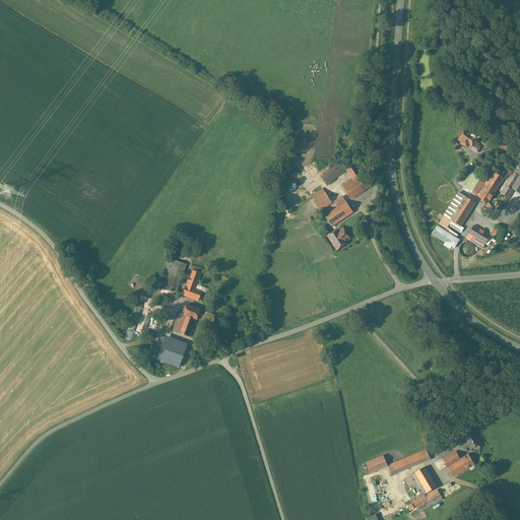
[(477,137),(465,129),(458,140),(470,147),(477,137)]
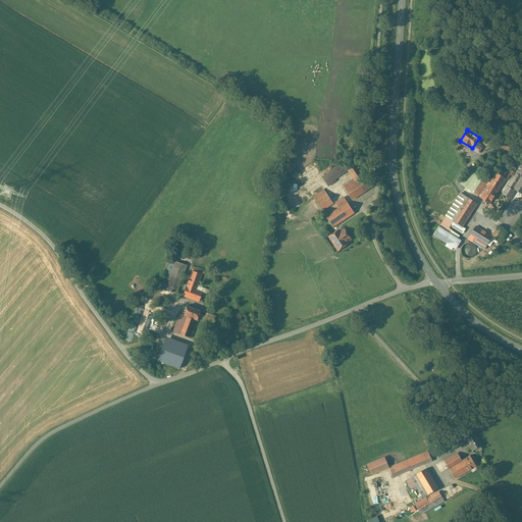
[(355,146),(355,143),(355,140),(353,138),(351,136),(348,136),(345,136),(343,138),(341,140),(341,143),(341,146),(343,148),(345,150),(348,150),(351,150),(353,148),(355,146)]
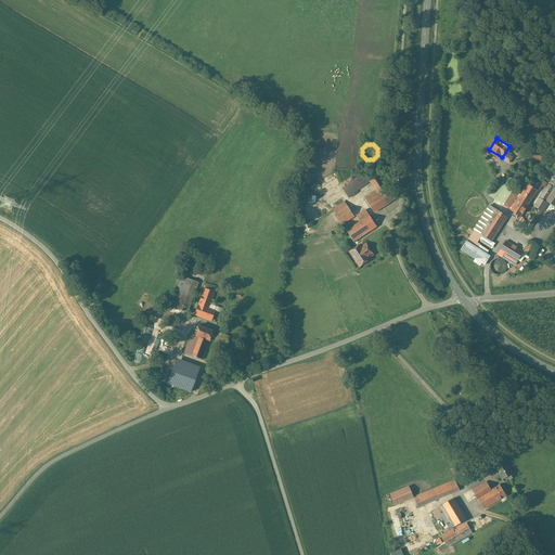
[(547,157),(529,146),(526,152),(544,163),(547,157)]
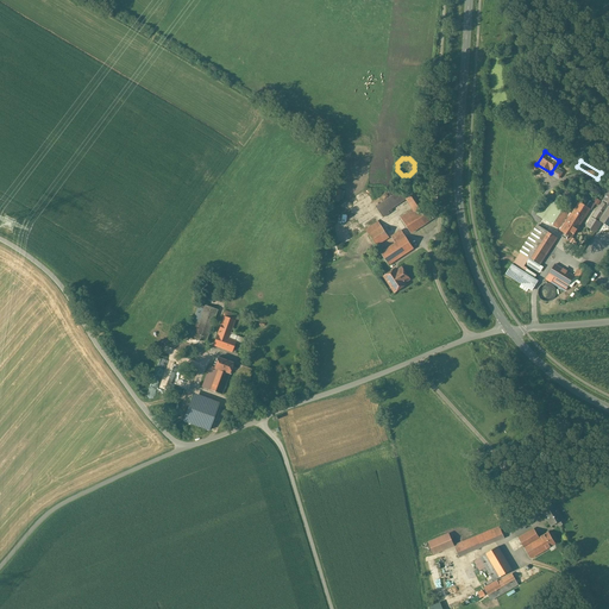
[(341,190),(333,189),(331,200),(338,202),(340,195),(341,190)]
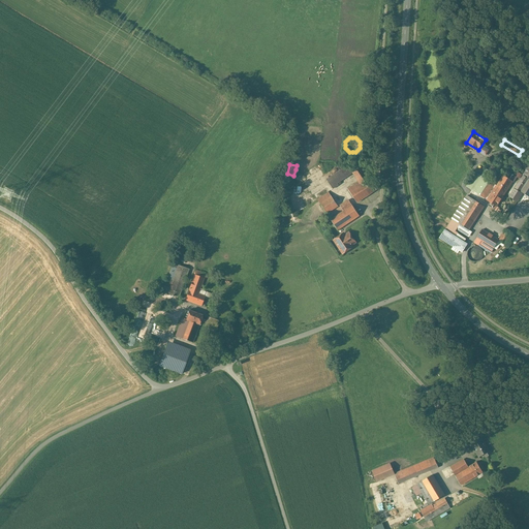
[(348,165),(327,180),(333,188),(338,185),(337,183),(352,173),(353,173),(348,165)]
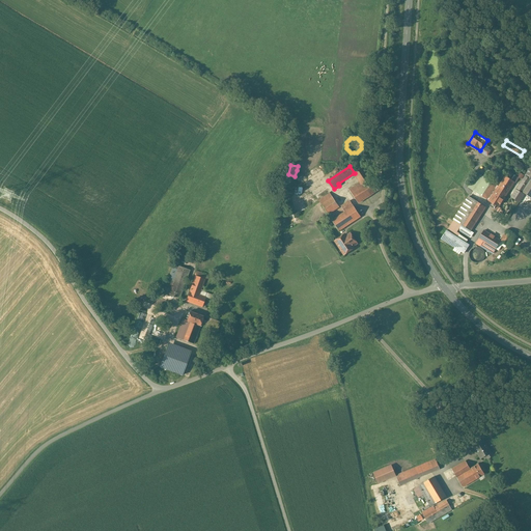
[(360,183),(350,190),(358,203),(378,190),(371,180),(370,180),(362,168),(355,173),(354,173),(360,183)]
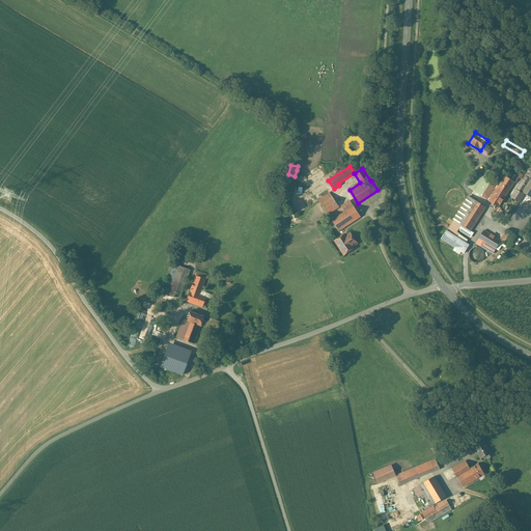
[(492,183),(482,176),(473,191),(487,200),(498,207),(514,183),(505,176),(499,187),(493,183),(492,183)]
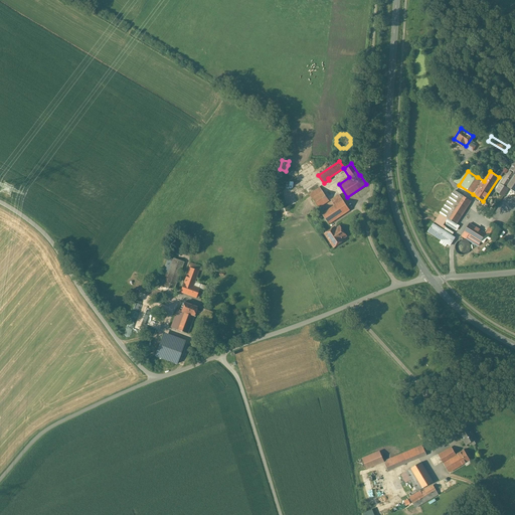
[(509,171),(505,177),(502,182),(507,186),(508,184),(514,188),(514,174),(509,171)]
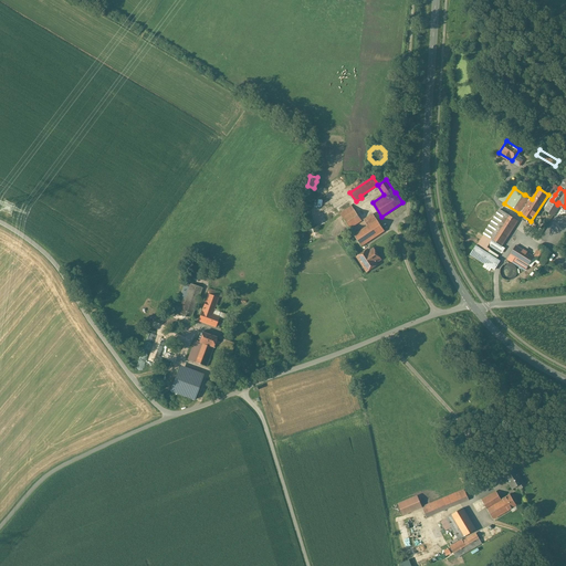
[(362,221),(352,206),(339,213),(349,229),(362,221)]
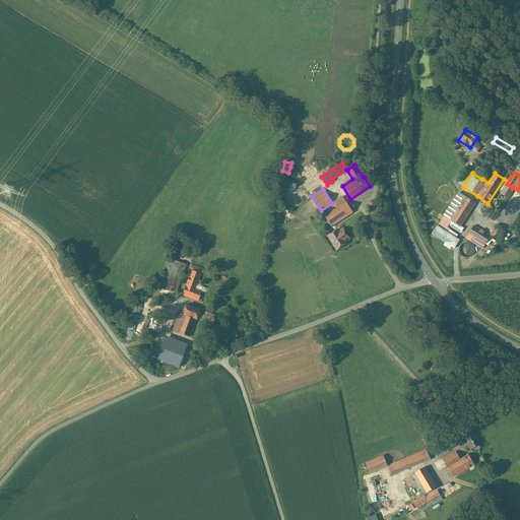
[(475,203),(459,192),(444,215),(438,225),(442,229),(449,218),(461,225),(475,203)]
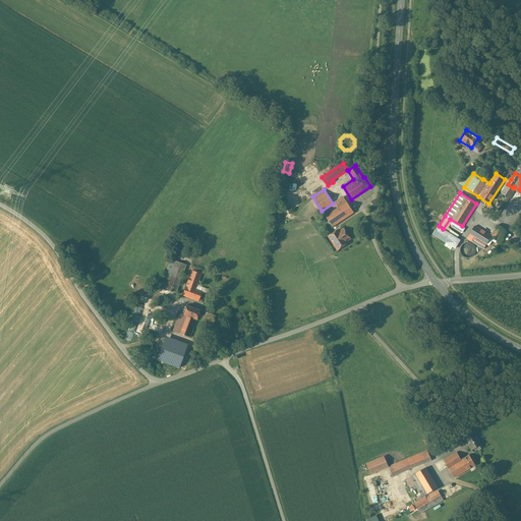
[(343,196),(335,203),(339,208),(326,216),(333,226),(353,213),(343,196)]
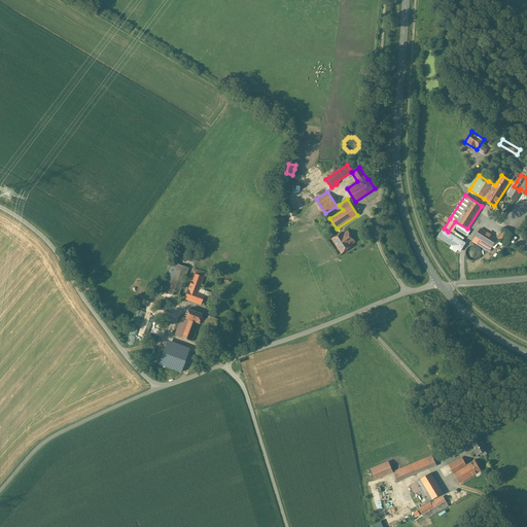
[(444,229),(437,237),(460,251),(465,243),(448,232),(444,229)]
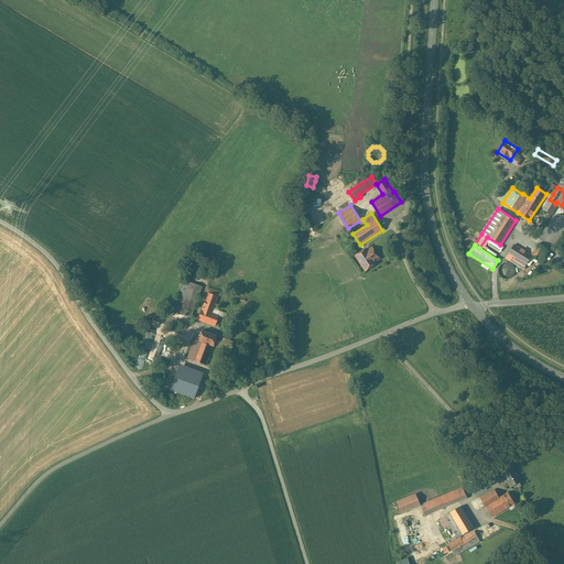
[(532,257),(513,245),(508,253),(527,264),(532,257)]
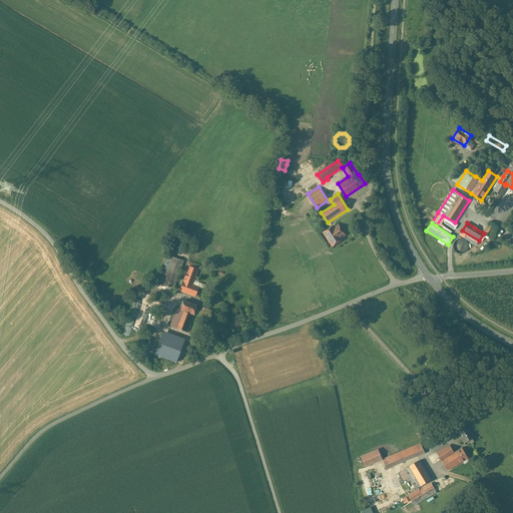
[(339,225),(331,231),(330,229),(324,233),(329,240),(330,239),(334,245),(342,239),(341,237),(345,235),(339,225)]
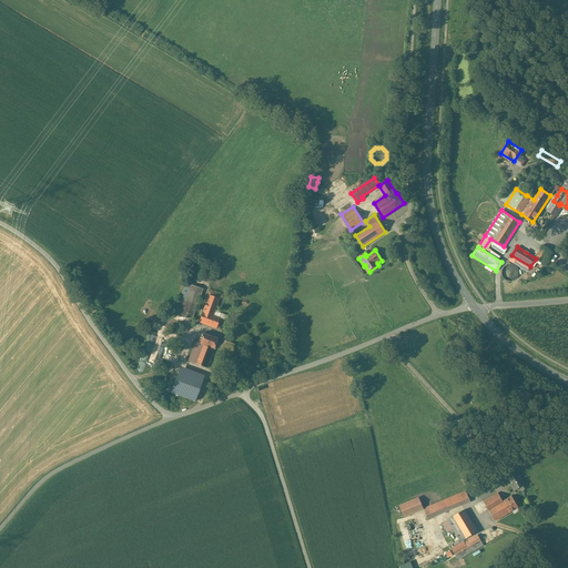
[(530,266),(511,255),(509,260),(524,270),(527,272),(530,266)]
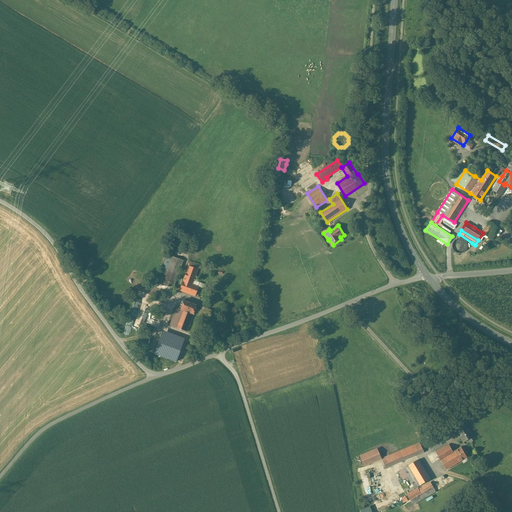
[(183,244),(184,241),(183,238),(182,236),(179,234),(176,234),(173,234),(171,236),(169,239),(169,241),(169,244),(171,247),(174,248),(176,249),(179,248),(182,247),(183,244)]
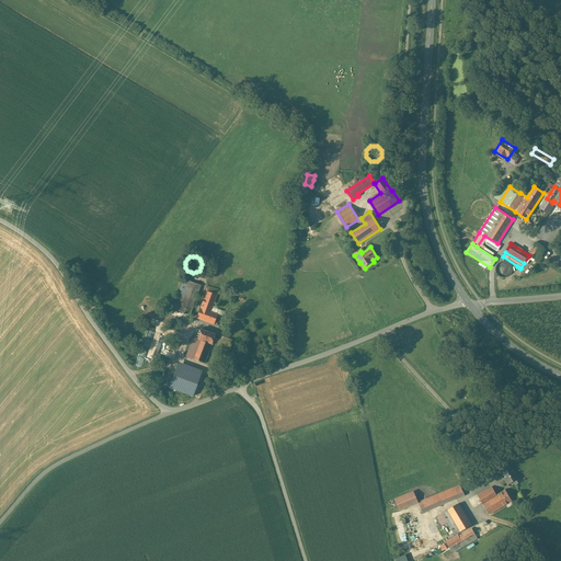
[(511,274),(512,272),(512,270),(512,266),(511,264),(508,262),(505,262),(503,261),(501,262),(499,264),(496,266),(495,268),(496,271),(496,274),(499,275),(501,277),(503,277),(506,277),(508,276),(511,274)]
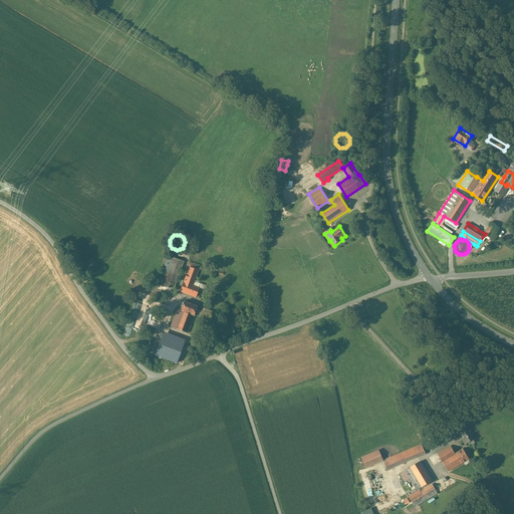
[(169,256),(159,283),(163,285),(173,258),(169,256)]
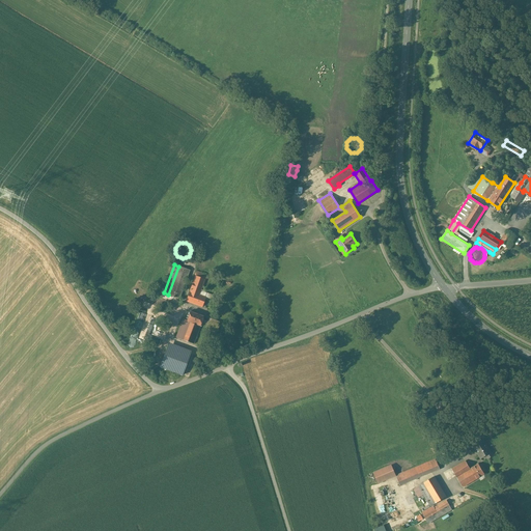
[(178,267),(168,295),(179,299),(190,270),(178,267)]
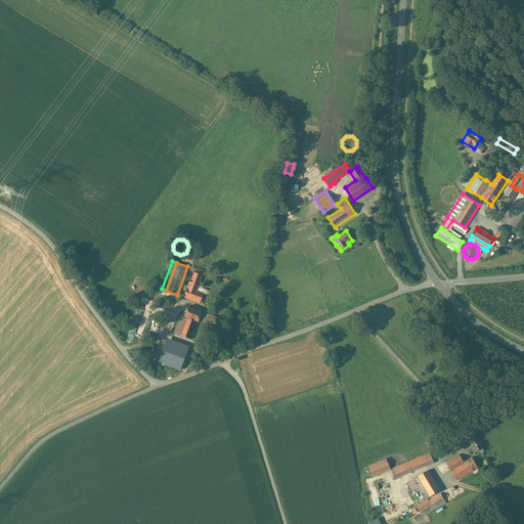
[(205,272),(193,267),(191,272),(192,272),(202,275),(204,276),(205,272)]
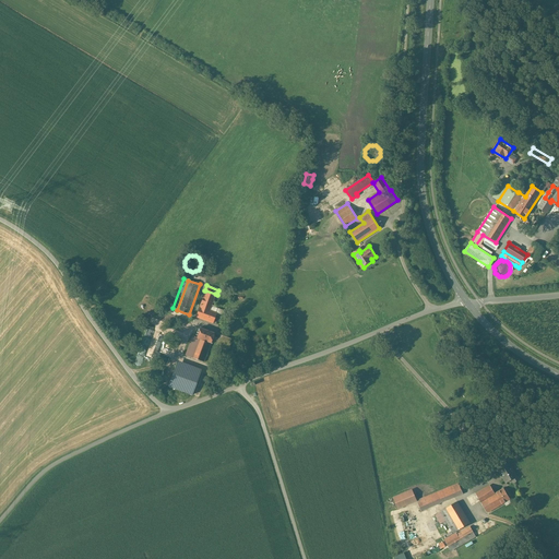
[(205,290),(195,317),(213,323),(215,316),(217,309),(216,309),(211,307),(215,294),(205,290)]
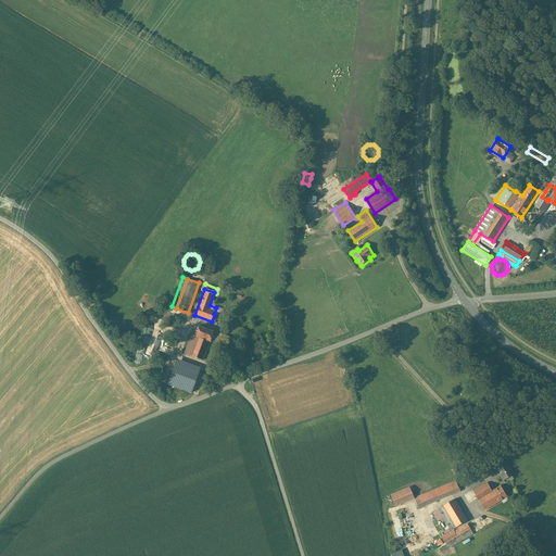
[(213,331),(199,326),(196,336),(191,335),(185,353),(202,359),(210,341),(211,342),(212,338),(216,340),(215,343),(219,345),(219,344),(226,346),(229,337),(218,333),(217,337),(212,335),(213,331)]
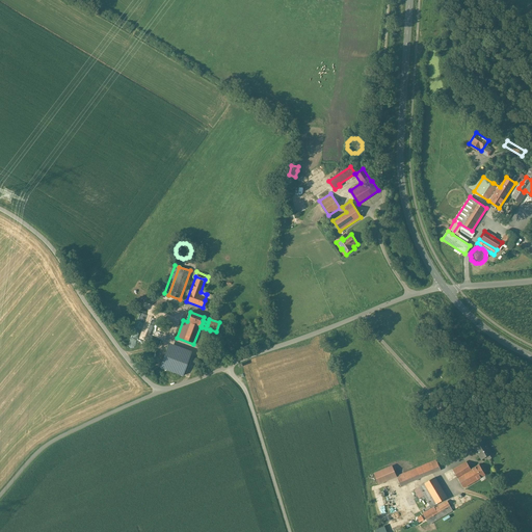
[(190,353),(169,346),(161,368),(182,375),(190,353)]
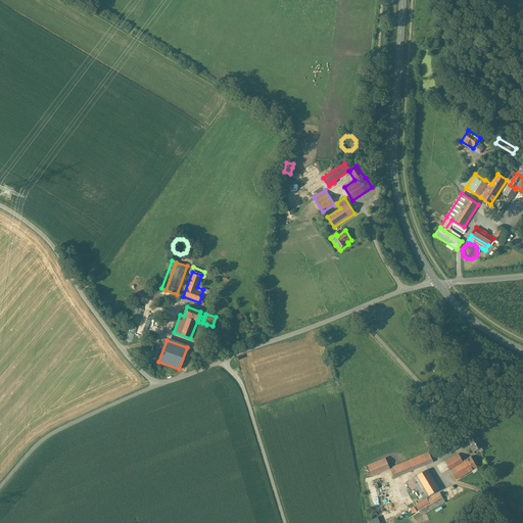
[(476,433),(466,439),(473,452),(479,447),(481,452),(485,448),(483,445),(476,433)]
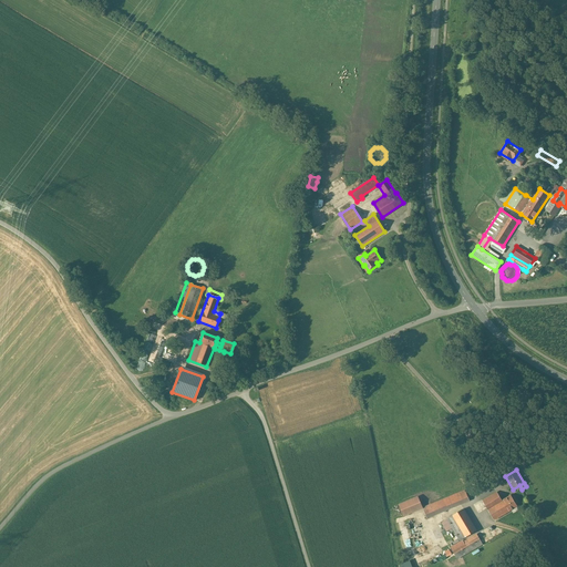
[(462,492),(431,504),(435,515),(466,502),(462,492)]
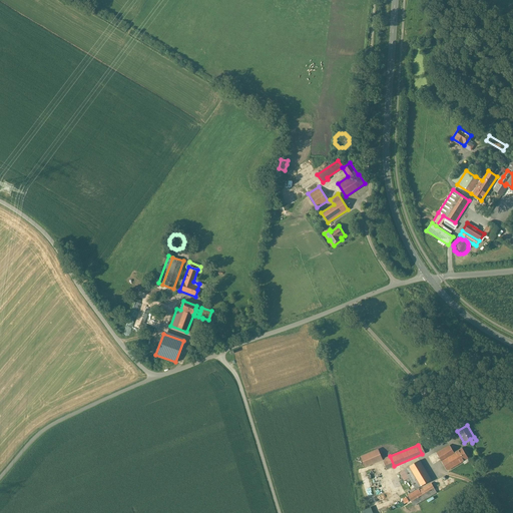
[(450,446),(447,448),(447,447),(437,453),(447,471),(468,458),(462,448),(454,453),(450,446)]
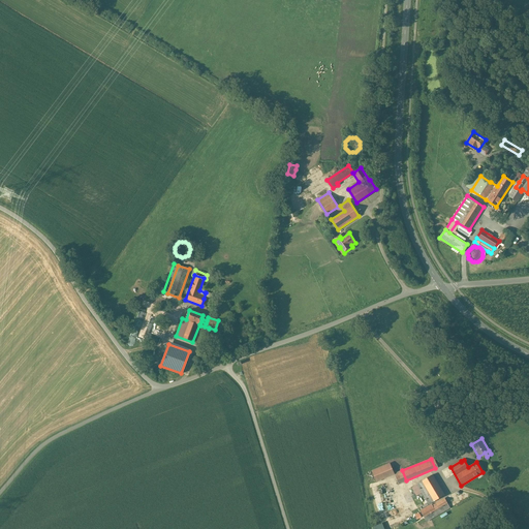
[(394,474),(390,464),(372,471),(376,481),(394,474)]
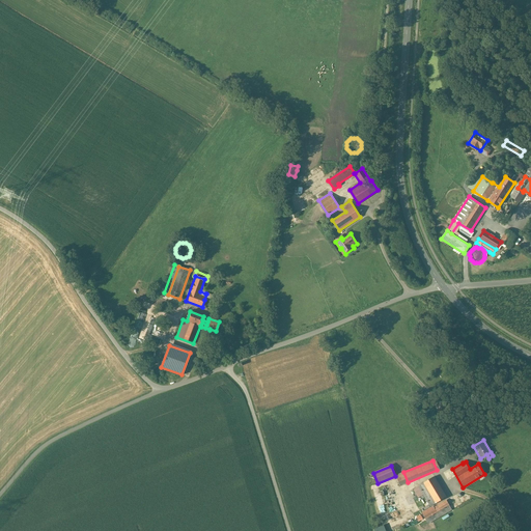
[(403,472),(396,475),(400,485),(408,482),(403,472)]
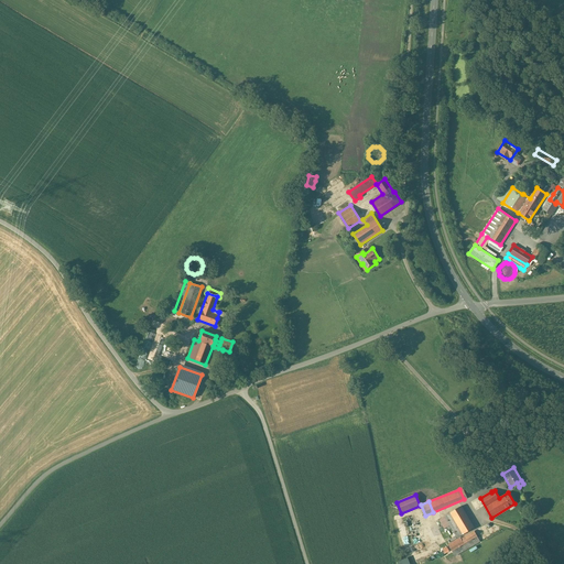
[(461,507),(445,516),(458,538),(474,528),(461,507)]
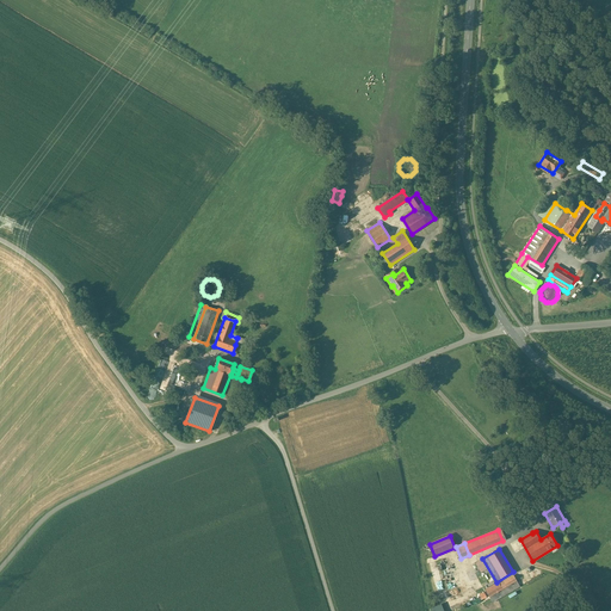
[(499,582),(486,591),(489,596),(493,603),(520,586),(513,575),(499,584),(499,582)]
